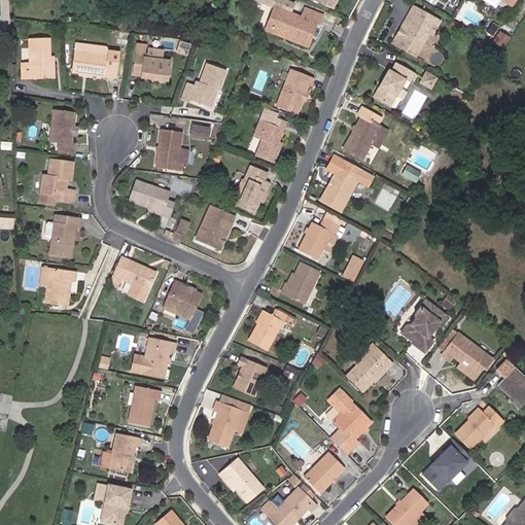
[(277,6),(276,7),(268,28),(286,35),(284,37),(304,45),(313,22),(316,24),(319,15),(302,8),(299,16),(279,9),(280,7),(287,10),(290,4),(281,0),(254,0),(270,6),(271,3),(277,6)]
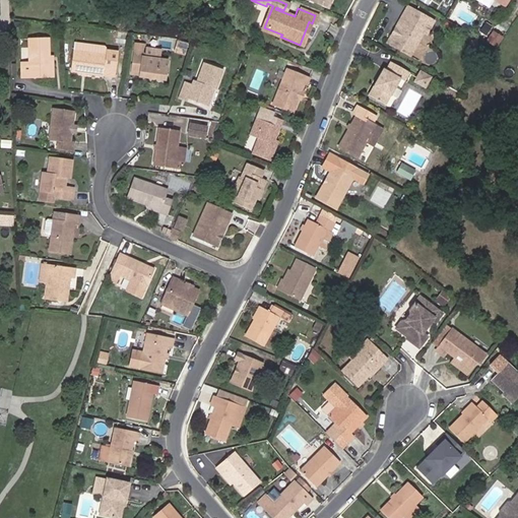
[(113,6),(106,2),(102,8),(108,12),(113,6)]
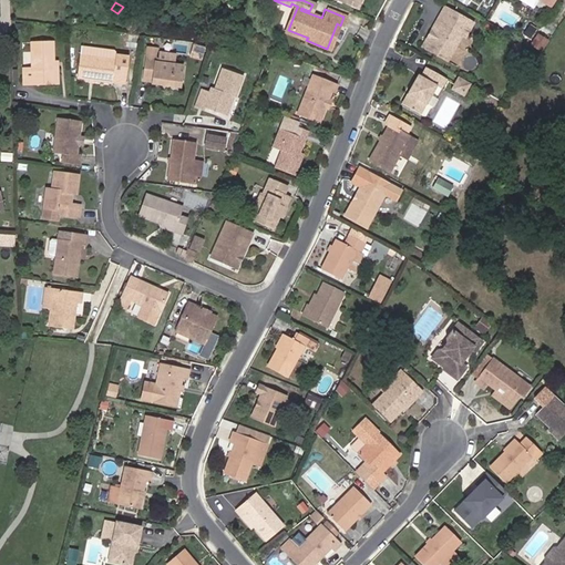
[(288,30),(297,8),(291,6),(281,31),(306,40),(308,38),(288,30)]
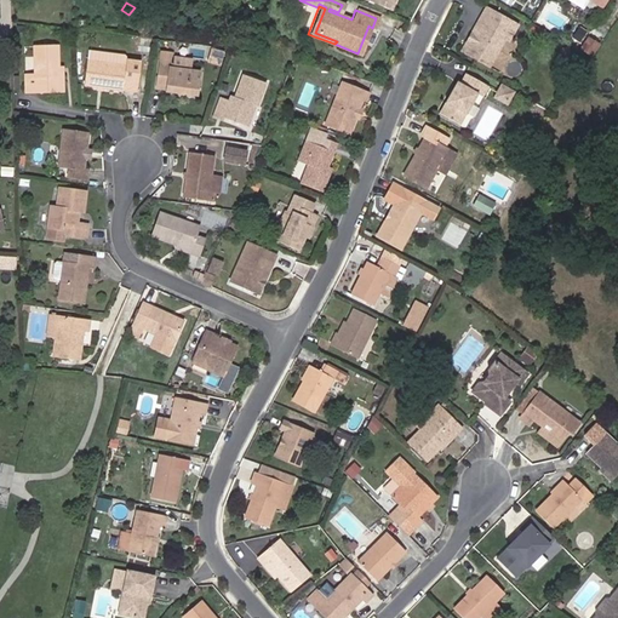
[(518,24),(486,7),(481,15),(486,17),(476,36),(478,38),(475,41),(474,40),(467,52),(490,66),(505,38),(509,40),(518,24)]
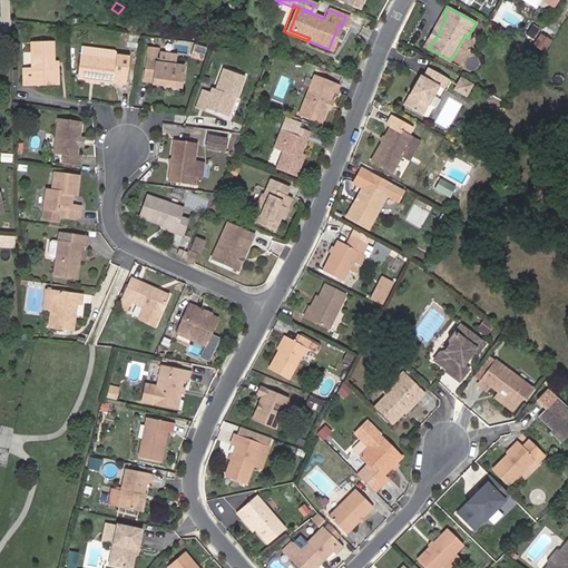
[(447,16),(442,13),(426,46),(429,48),(436,37),(437,38),(439,35),(438,33),(447,16)]
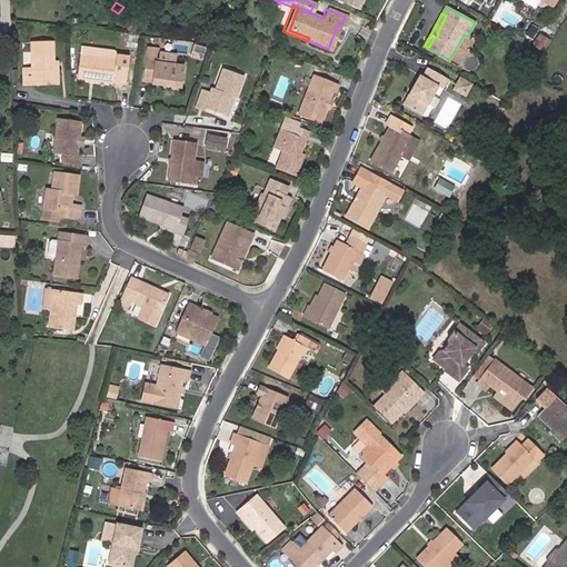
[(535,42),(545,49),(551,39),(541,32),(535,42)]
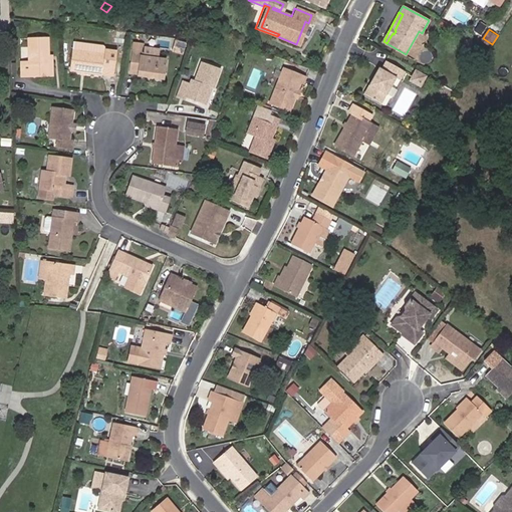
[(52,35),(33,36),(33,60),(24,59),(24,73),(47,73),(52,72),(56,72),(56,53),(53,53),(52,35)]
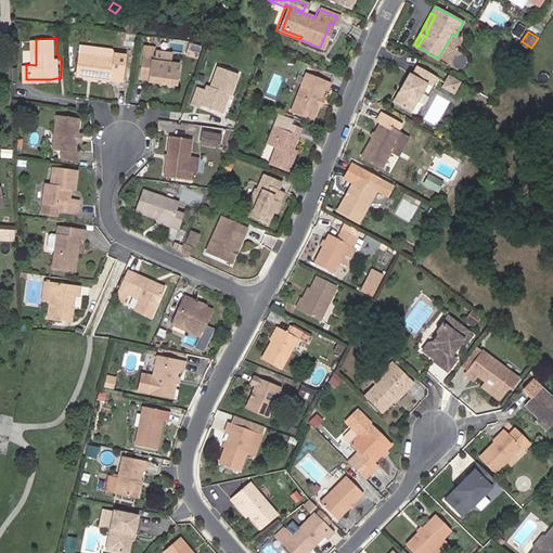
[(512,52),(510,41),(501,42),(502,50),(504,50),(504,53),(512,52)]
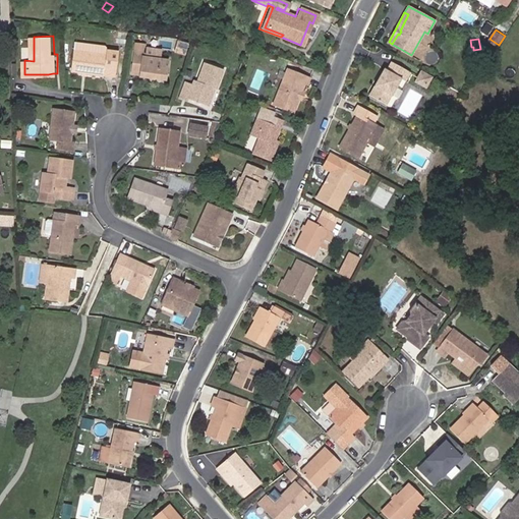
[(116,74),(118,52),(107,50),(107,49),(105,46),(73,43),(70,71),(104,74),(104,73),(116,74)]
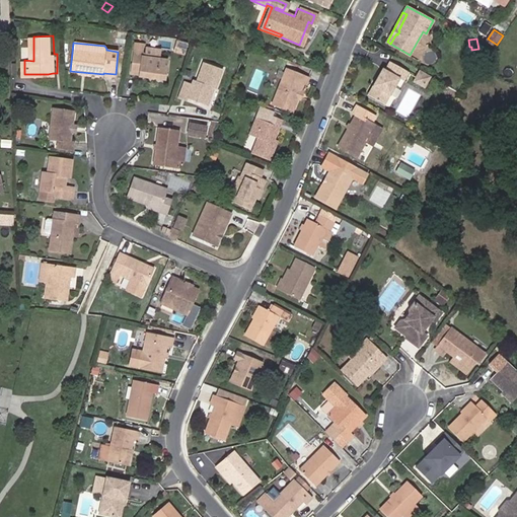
[(170,62),(146,58),(146,54),(135,52),(132,71),(141,72),(141,77),(149,79),(150,77),(156,78),(156,80),(167,81),(170,62)]
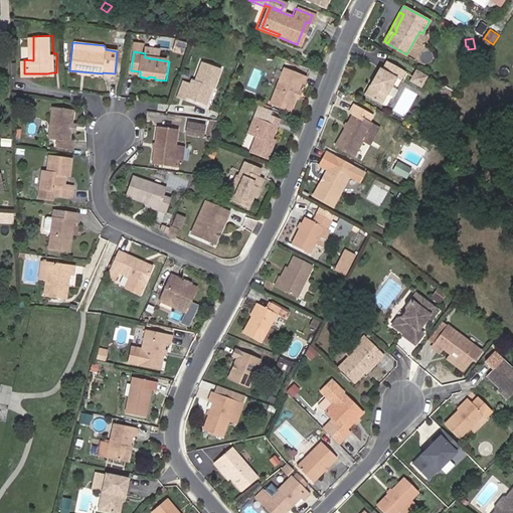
[(377,65),(367,82),(371,84),(366,95),(377,102),(392,75),(398,79),(403,69),(385,58),(380,67),(377,65)]
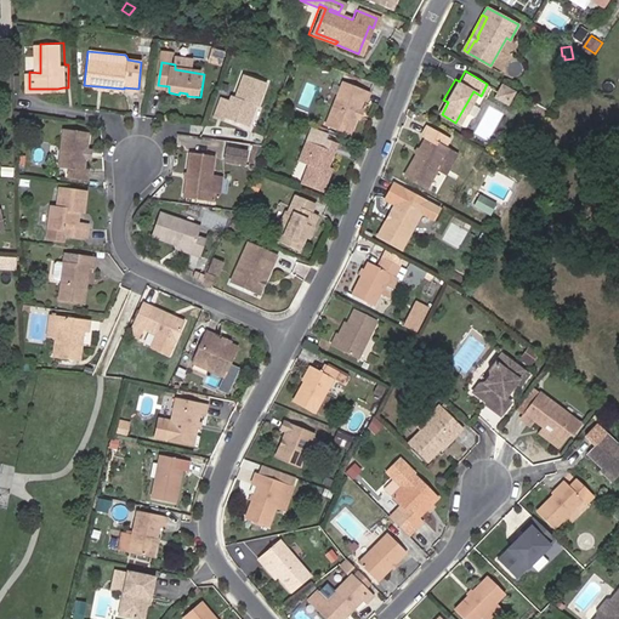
[(228,101),(223,117),(238,121),(246,100),(256,103),(265,80),(244,73),(237,97),(231,95),(228,101)]
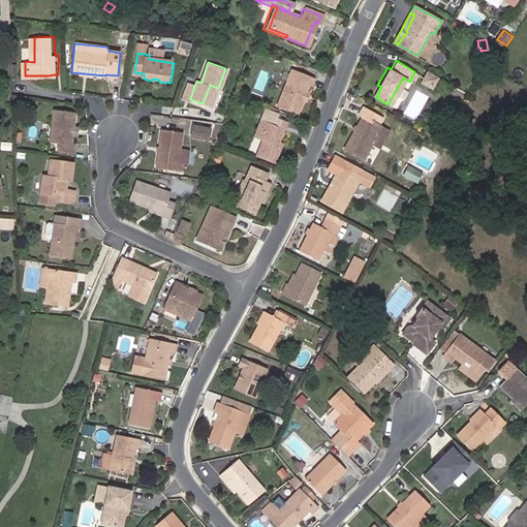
[(301,99),(304,92),(307,85),(310,86),(313,78),(284,67),(282,72),(289,74),(276,104),(295,113),(301,99)]
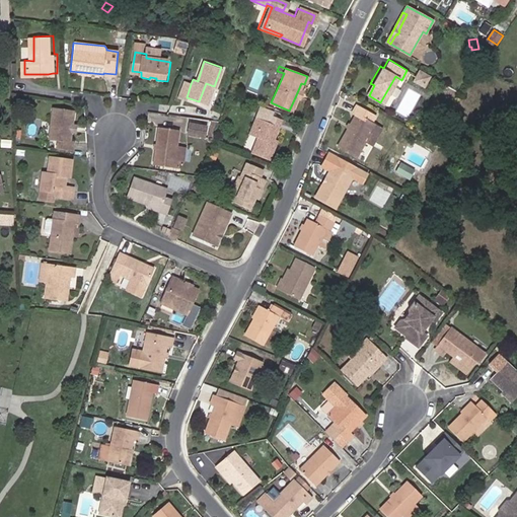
[(428,73),(417,67),(413,75),(423,82),(428,73)]
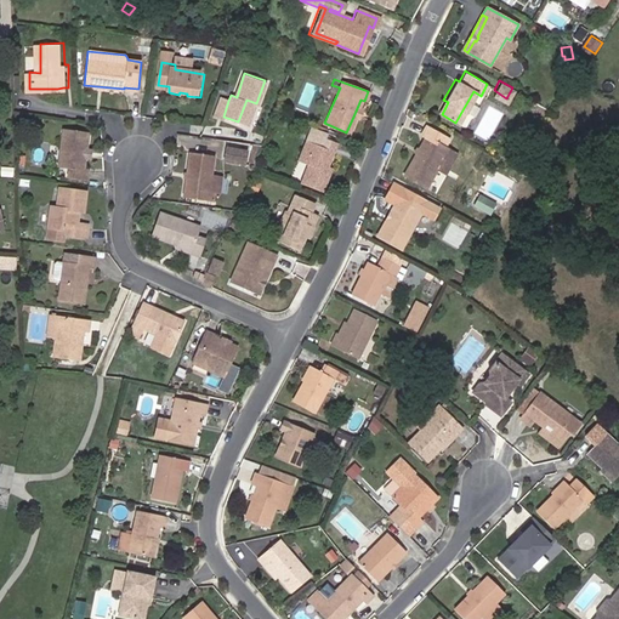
[(506,98),(494,90),(490,95),(504,103),(506,98)]
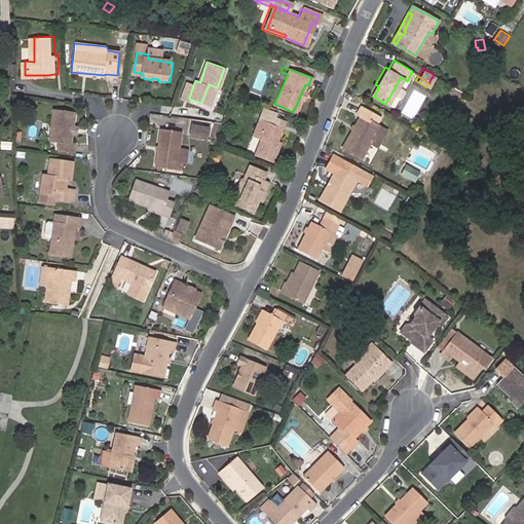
[(181,97),(189,99),(193,85),(185,83),(181,97)]
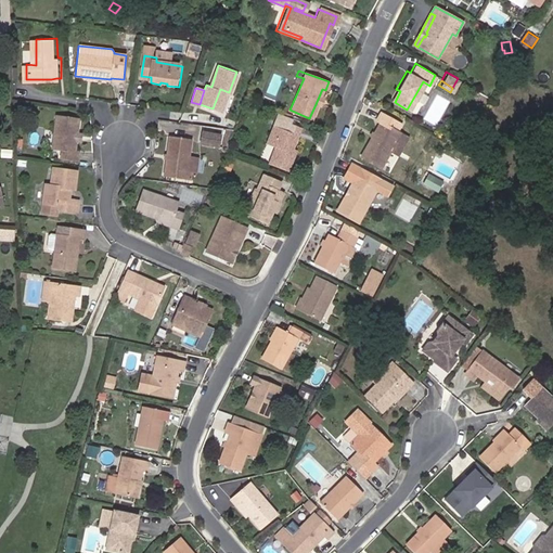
[(400,91),(396,89),(390,100),(395,102),(400,91)]
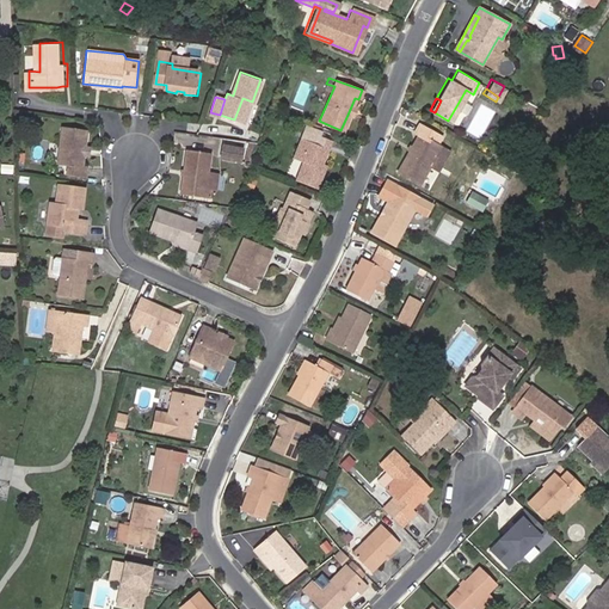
[(416,135),(395,168),(420,183),(442,147),(437,143),(440,136),(418,123),(412,133),(416,135)]
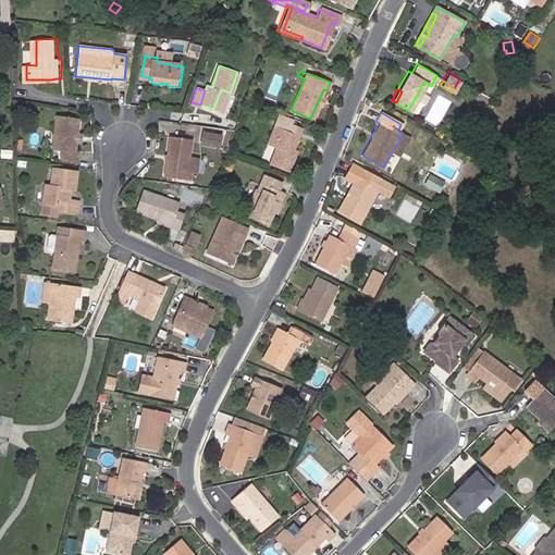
[(74,142),(75,133),(76,118),(54,115),(50,149),(59,150),(57,158),(77,160),(78,152),(73,151),(74,142)]
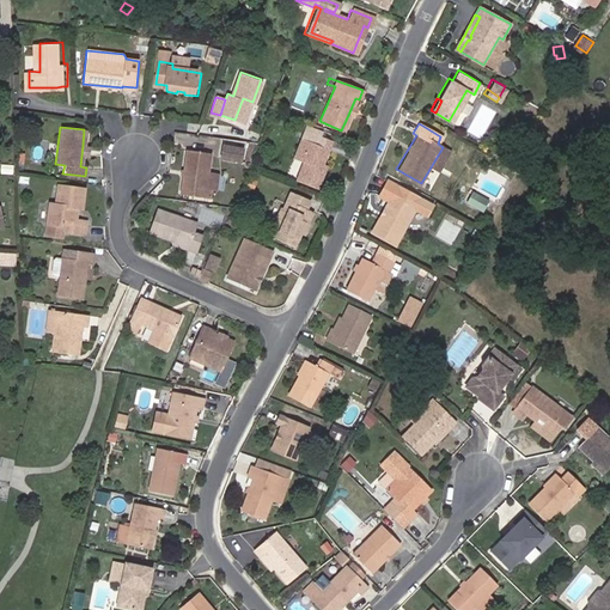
[(310,142),(297,139),(293,151),(299,153),(297,162),(299,163),(293,182),(317,189),(322,172),(319,171),(321,164),(329,139),(312,134),(311,140),(310,142)]
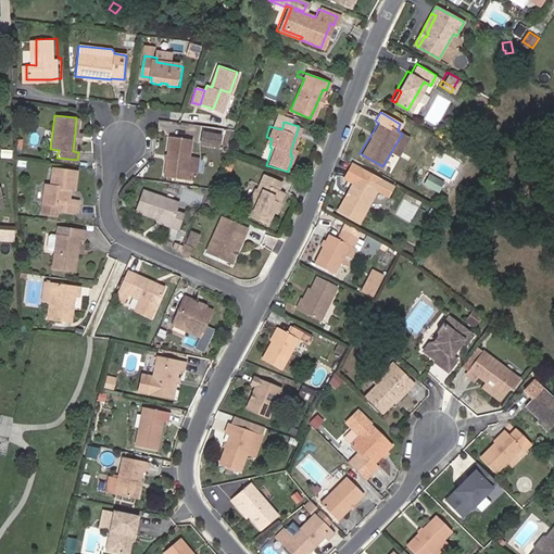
[(221,135),(203,131),(201,143),(218,147),(221,135)]
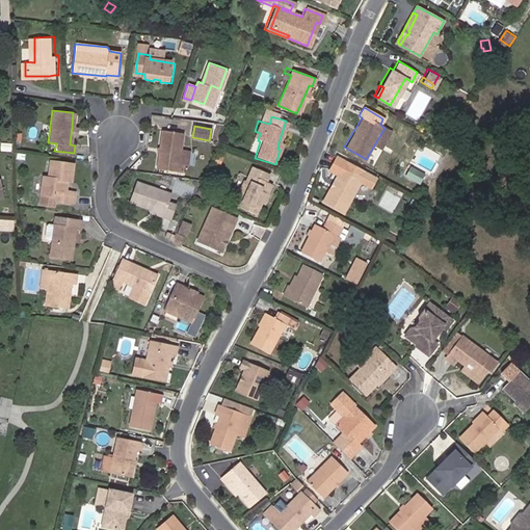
[(156,160),(177,164),(180,149),(182,134),(161,131),(156,160)]
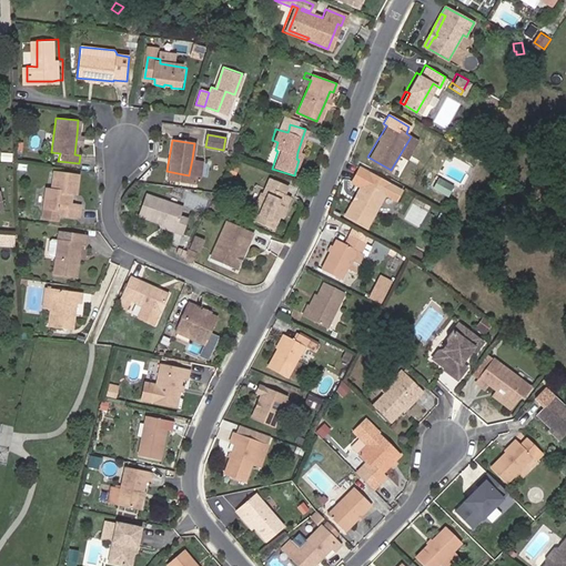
[(203,161),(192,159),(189,175),(189,180),(195,180),(195,175),(201,177),(203,161)]
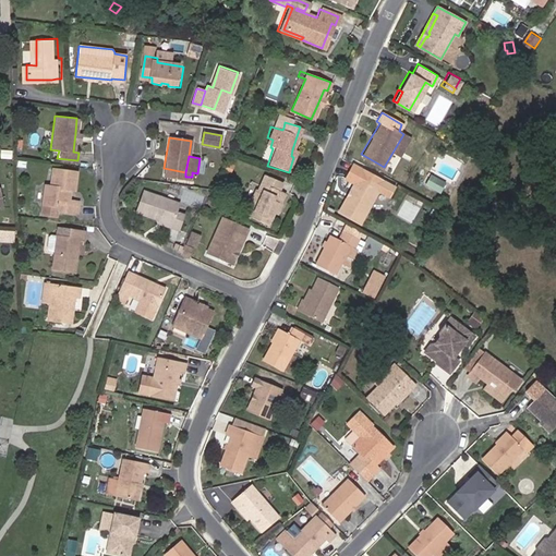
[(185,172),(164,168),(162,174),(185,178),(185,177),(185,172)]
